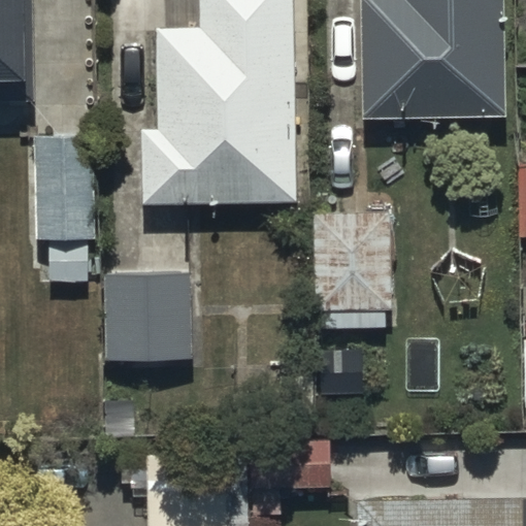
[(0,0),(0,107),(13,108),(14,102),(37,103),(38,75),(30,75),(28,0),(0,0)]
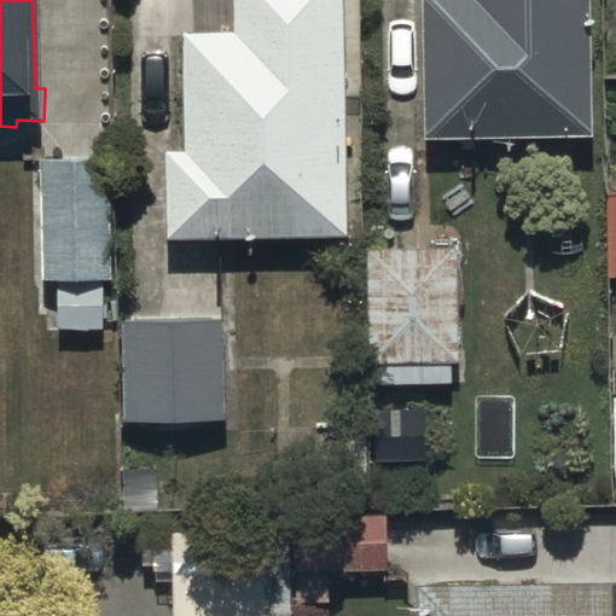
[(348,234),(342,0),(232,0),(233,29),(180,30),(184,152),(170,152),(173,239),(348,234)]
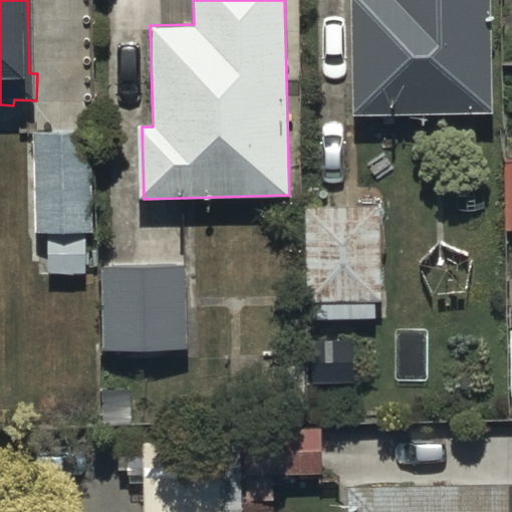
[(493,114),(494,0),(353,0),(353,113),(493,114)]
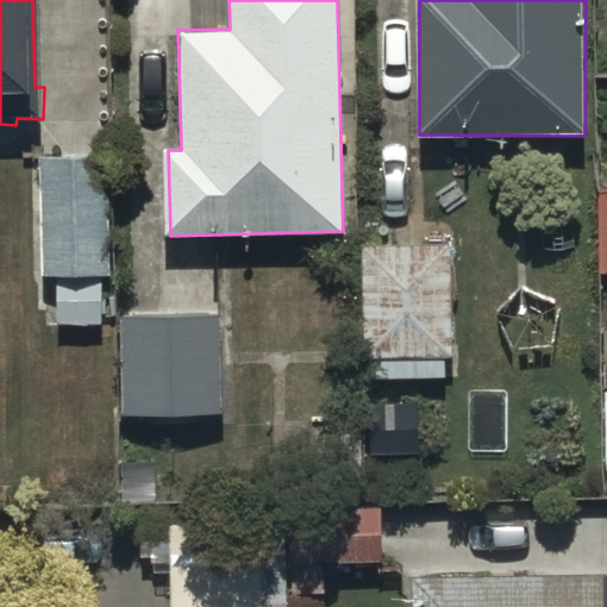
[(114,157),(43,156),(39,324),(105,324),(105,279),(112,279),(114,157)]
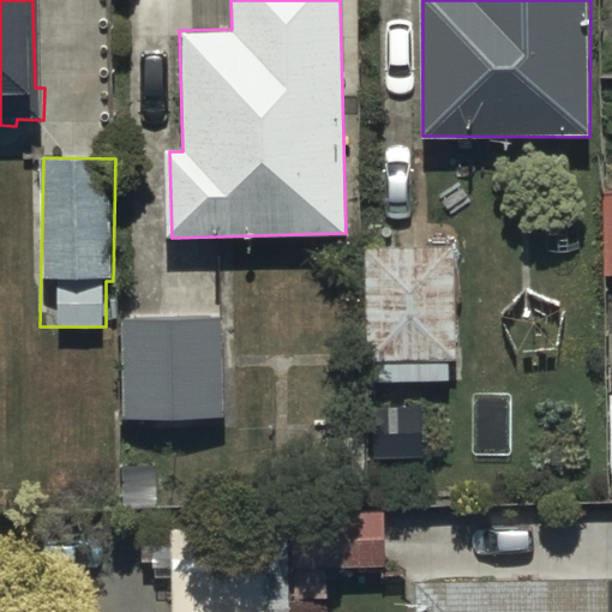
[(372,364),(372,383),(450,382),(450,361),(456,361),(454,245),(360,247),(364,364),(372,364)]
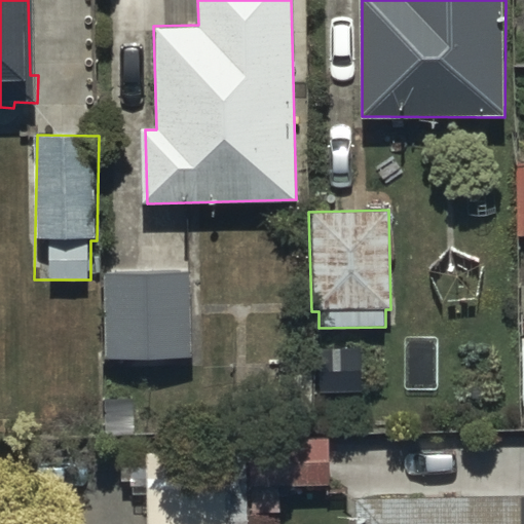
[(200,279),(112,279),(112,360),(200,360),(200,279)]
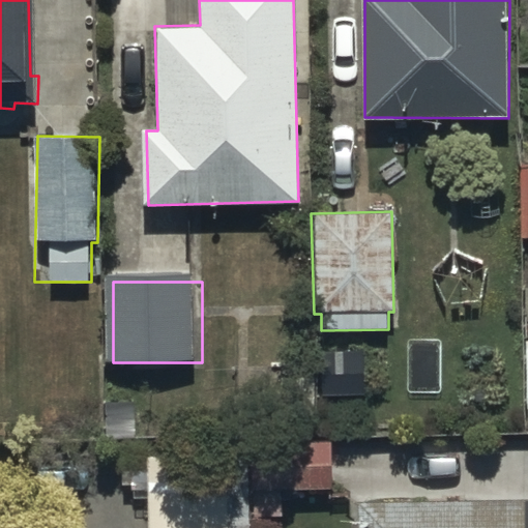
[(333,444),(257,443),(257,519),(286,519),(287,489),(332,490),(333,444)]
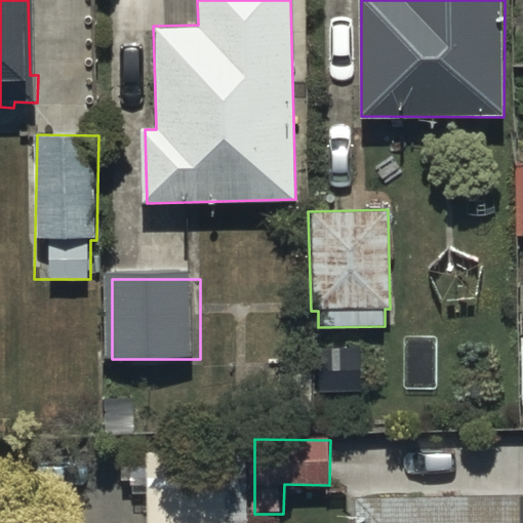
[(247,522),(248,451),(150,450),(149,522),(247,522)]
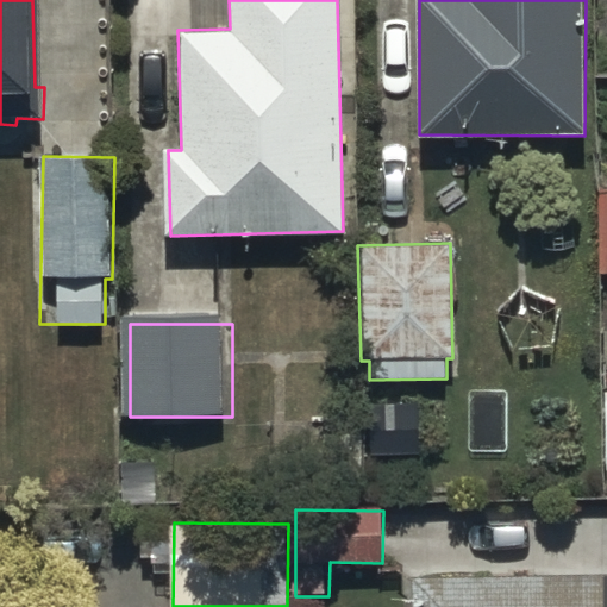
[(606,576),(410,580),(410,606),(606,606),(606,576)]
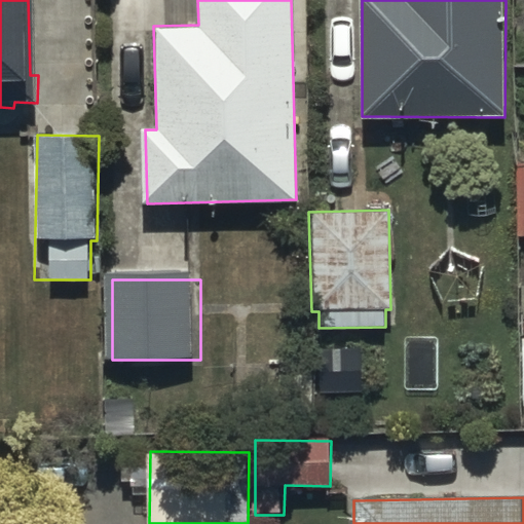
All buildings are outlined.
